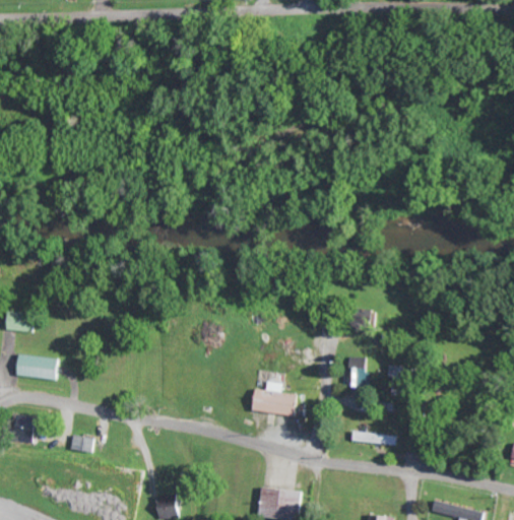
[(35,313),(5,312),(4,330),(34,331),(35,313)]
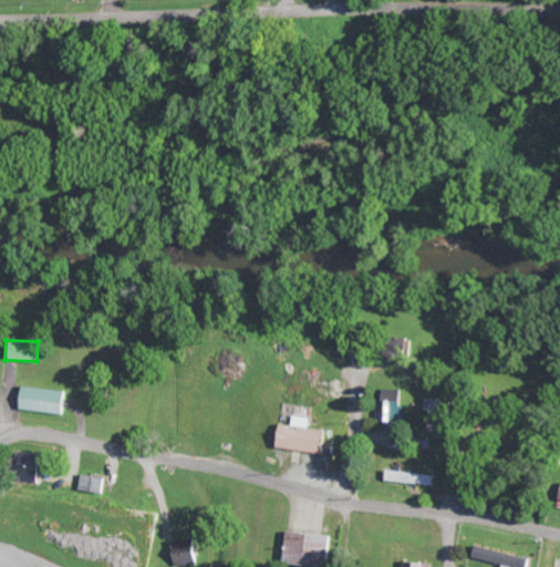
[(17,410),(63,414),(65,391),(19,387),(17,410)]
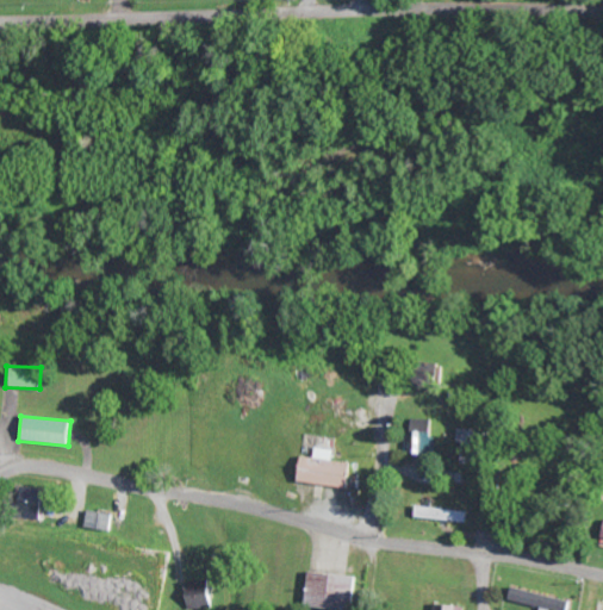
[(404,454),(428,455),(429,419),(404,418),(404,454)]
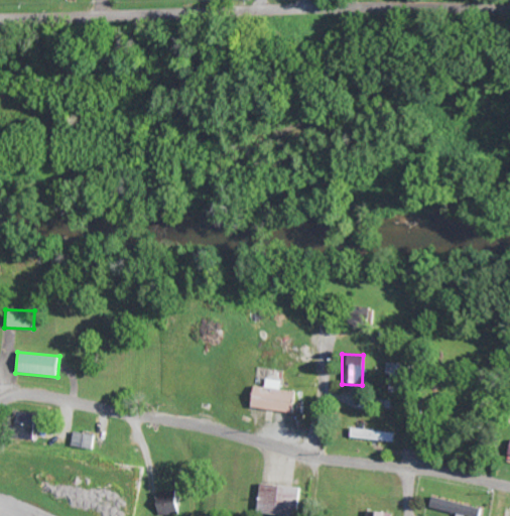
[(407,393),(408,365),(383,364),(383,374),(388,374),(388,393),(407,393)]
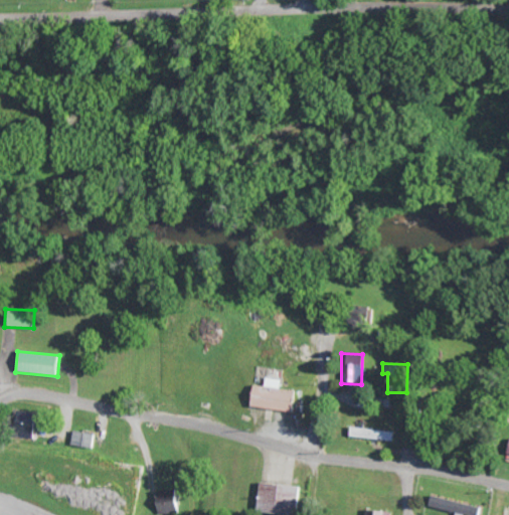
[(281,379),(266,378),(266,386),(255,385),(252,407),(295,410),(296,390),(280,389),(281,379)]
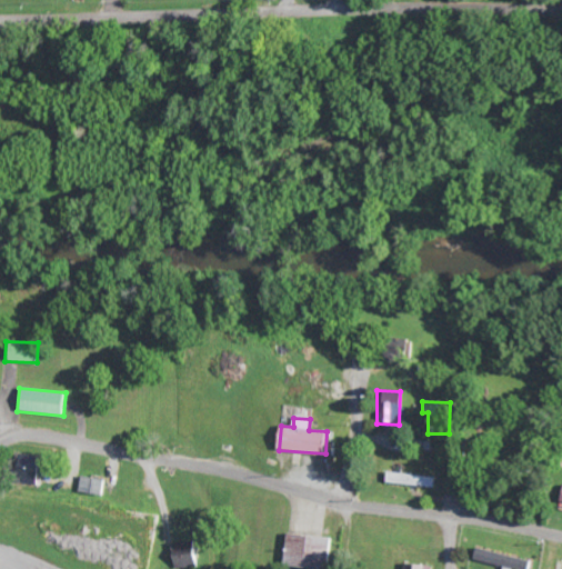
[(433,486),(434,476),(387,473),(387,485),(433,486)]
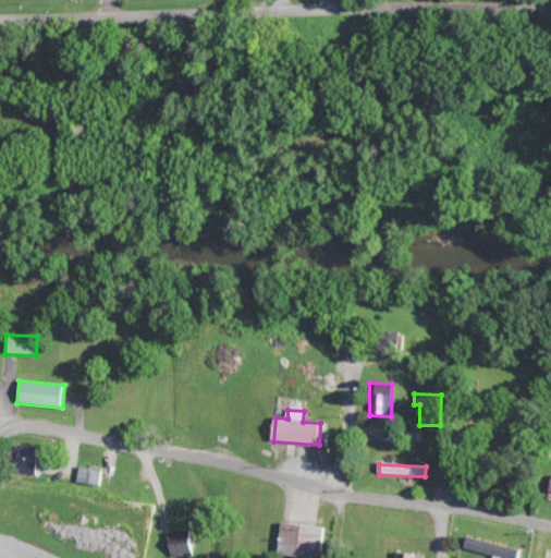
[(75,481),(100,486),(103,471),(78,465),(75,481)]
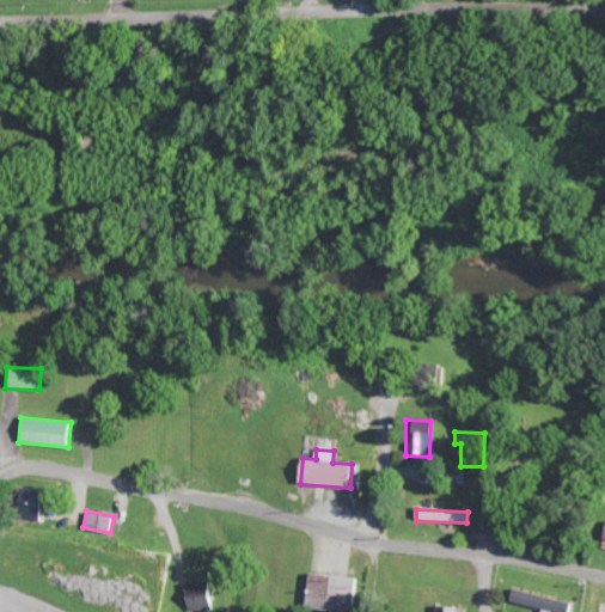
[(343,611),(352,611),(356,580),(309,573),(304,606),(343,611)]
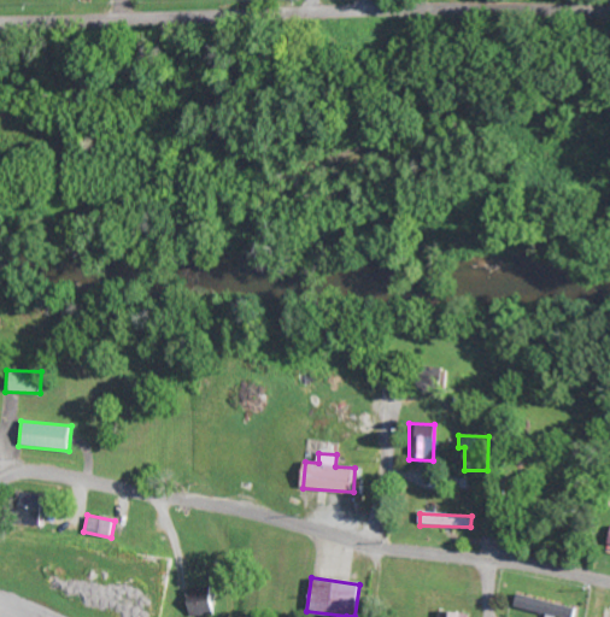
[(186,591),(192,616),(217,611),(211,586),(186,591)]
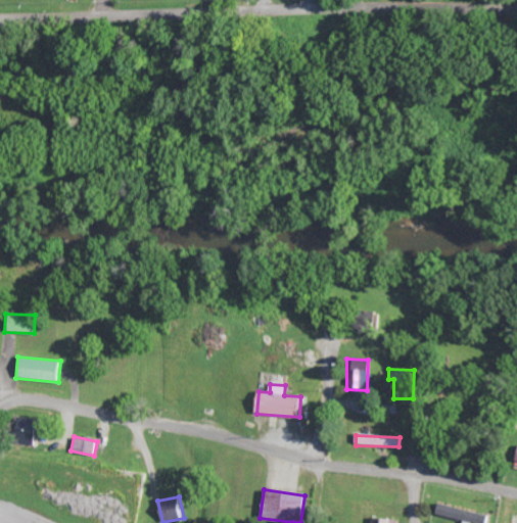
[(485,522),(487,516),(435,503),(432,513),(468,522),(469,522),(485,522)]
